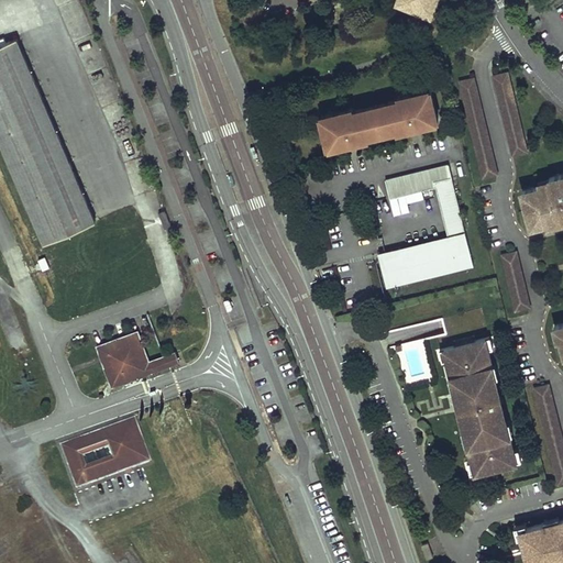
[(399,0),(398,4),(432,18),(439,0),(399,0)]
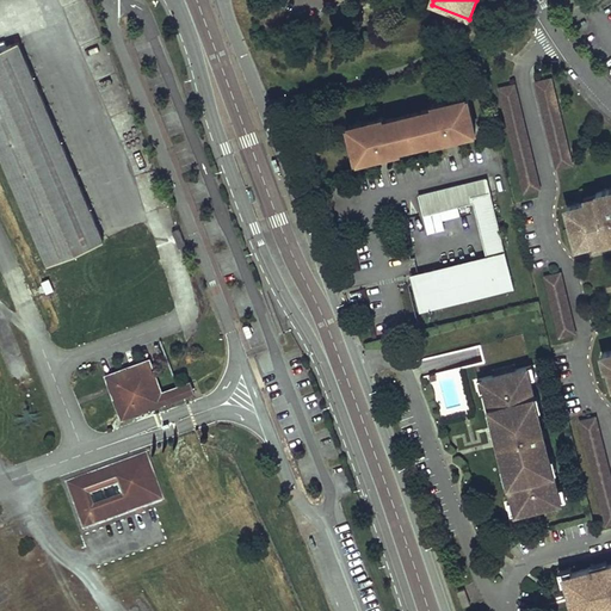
[(103,240),(18,42),(0,49),(0,150),(48,263),(103,240)]
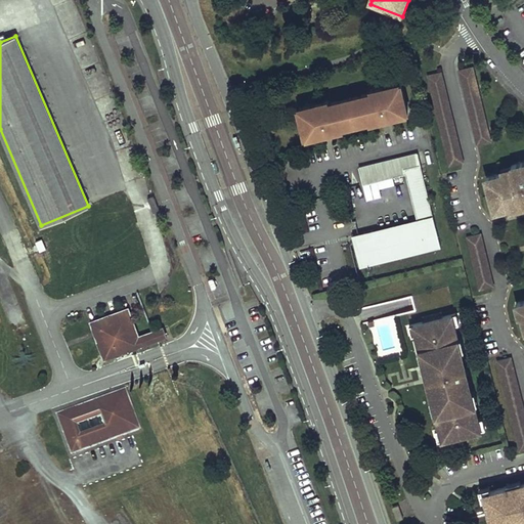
[(474,64),(461,69),(478,142),(491,139),(474,64)]
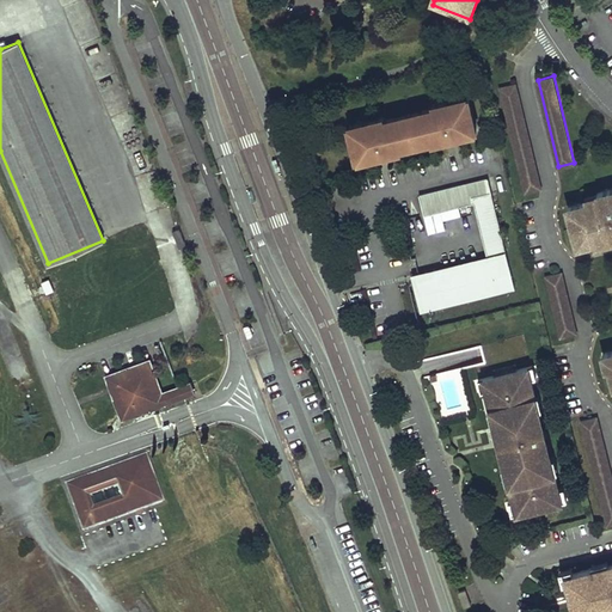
[(516,83),(501,87),(526,193),(542,189),(516,83)]
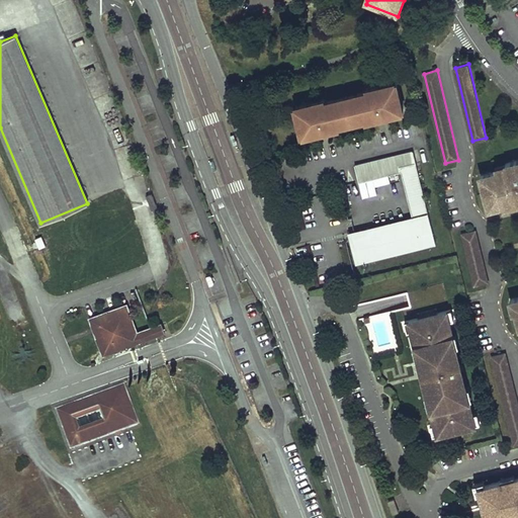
[(402,101),(397,80),(366,87),(367,90),(358,92),(358,94),(336,100),(335,97),(326,99),(325,96),(295,103),(301,131),(310,128),(310,132),(320,130),(328,127),(341,124),(340,120),(352,117),(364,114),(365,118),(378,116),(386,114),(402,110),(400,101),(402,101)]
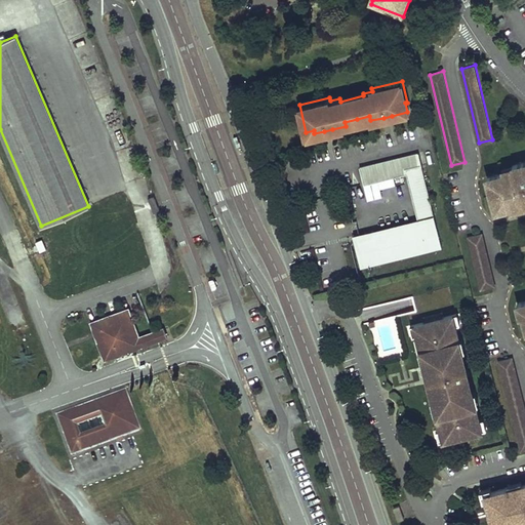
[(361,267),(442,246),(419,151),(358,166),(362,184),(406,173),(418,220),(353,236),(361,267)]
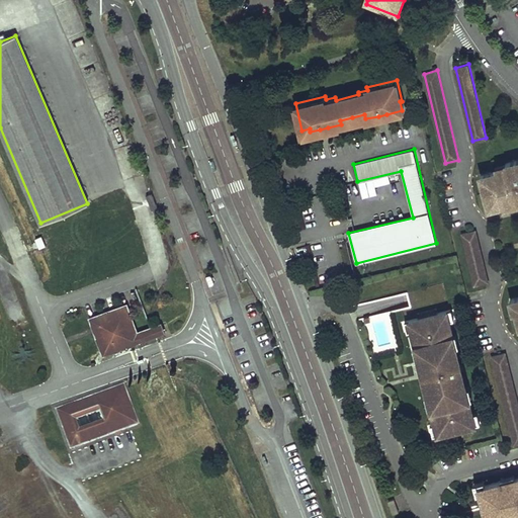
[(497,171),(488,173),(492,190),(485,191),(486,197),(490,196),(493,206),(493,208),(505,205),(505,207),(517,204),(517,161),(506,164),(508,169),(497,171)]
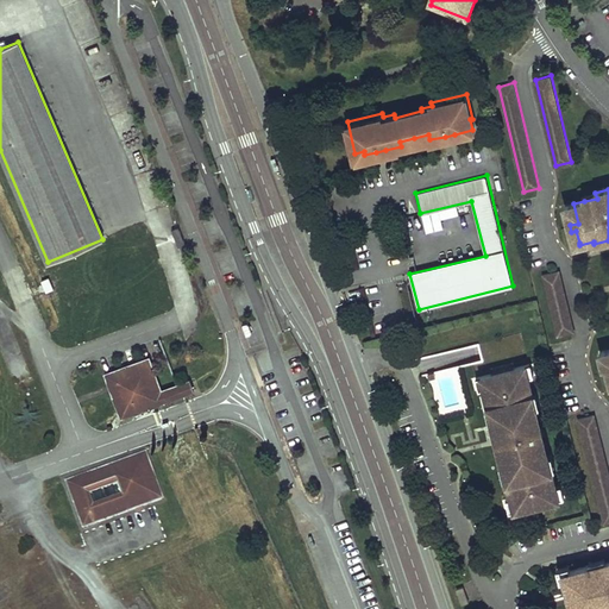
[(45,269),(43,262),(35,265),(38,272),(45,269)]
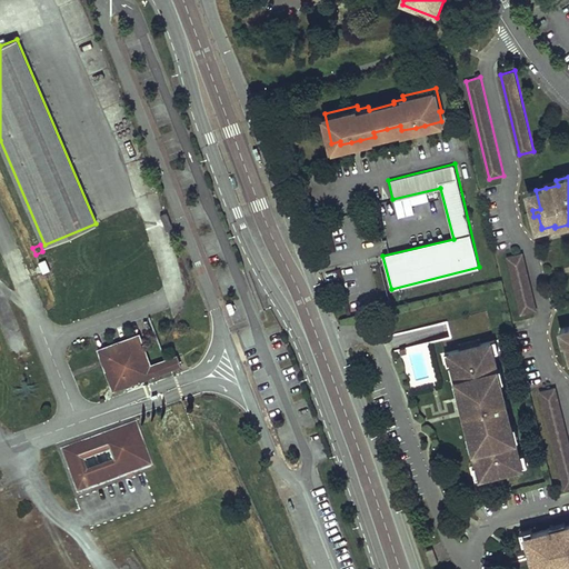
[(150,363),(139,333),(103,347),(116,382),(149,371),(151,366),(150,363)]
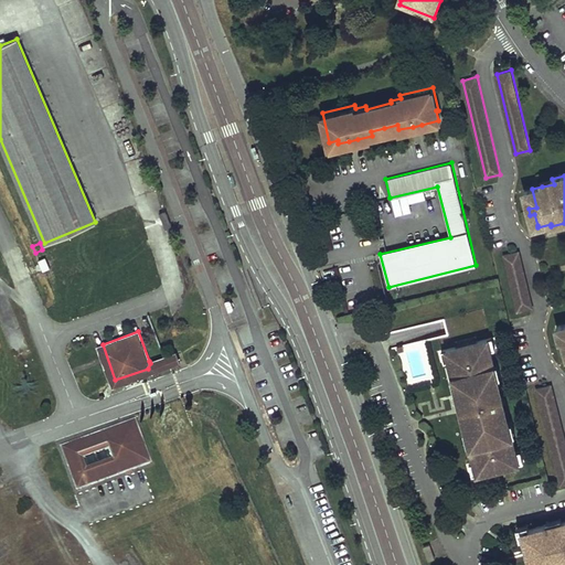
[(522,466),(489,337),(443,349),(476,477),(522,466)]
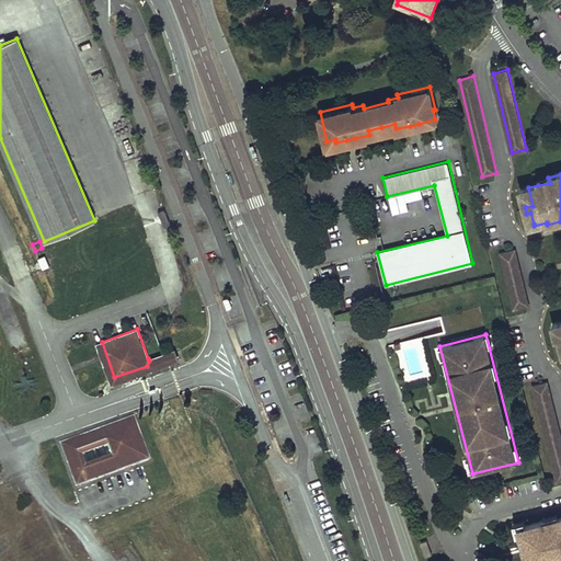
[(174,350),(148,358),(149,361),(147,366),(114,377),(102,342),(96,344),(112,385),(179,359),(174,350)]
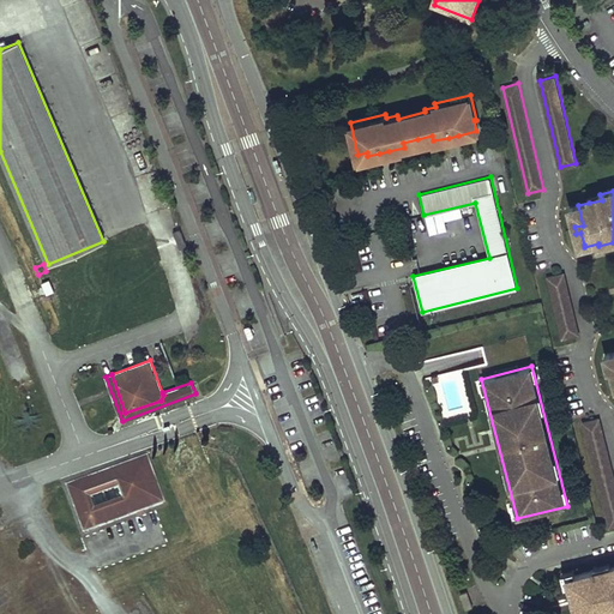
[(113,469),(114,475),(149,462),(146,457),(113,469)]
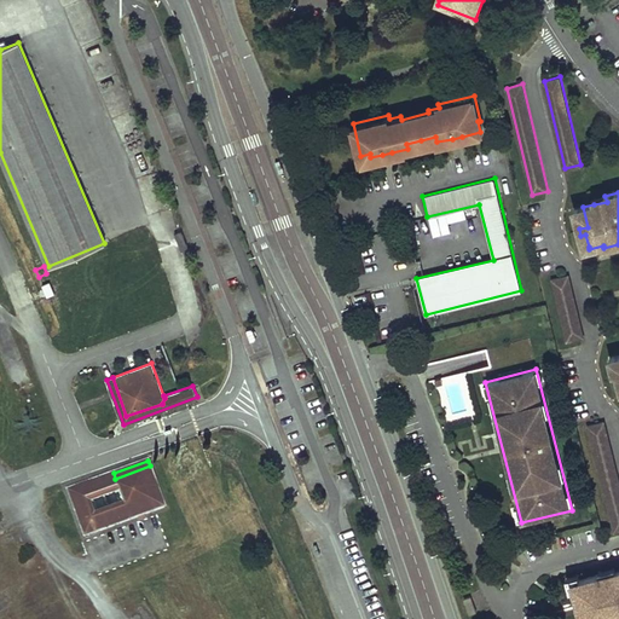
[(114,473),(68,490),(84,536),(165,507),(150,466),(115,479),(114,473)]
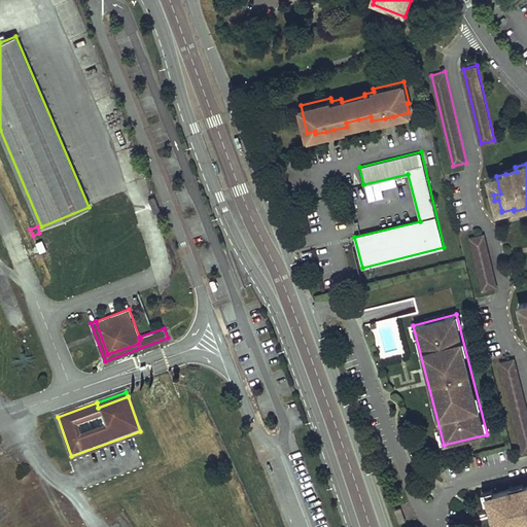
[(526,485),(525,486),(515,488),(514,486),(494,491),(488,493),(489,499),(496,526),(517,526),(524,525),(524,523),(526,522),(526,485)]
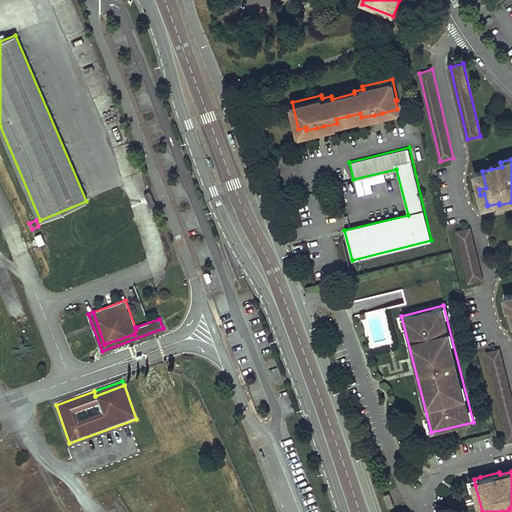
[(479,474),(469,476),(471,486),(475,485),(474,479),(480,477),(479,474)]
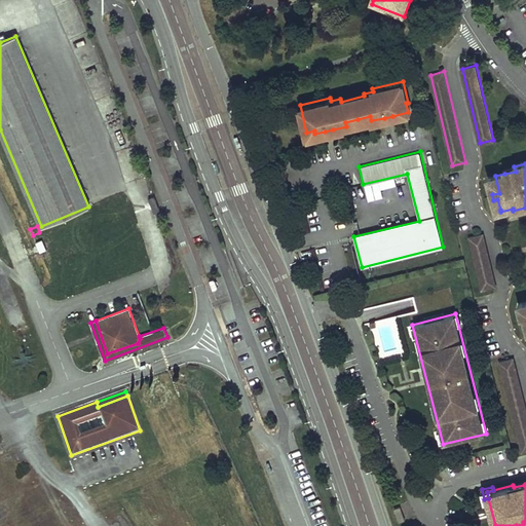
[(400,506),(393,509),(399,523),(405,521),(400,506)]
